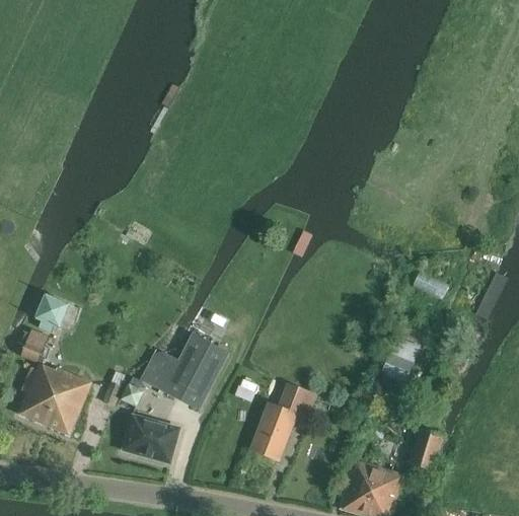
[(414,281),(445,296),(451,282),(420,268),(414,281)]
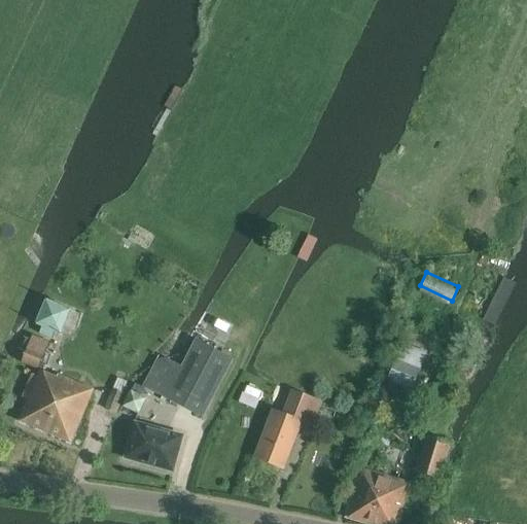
[(48,294),(38,319),(64,330),(74,306),(48,294)]
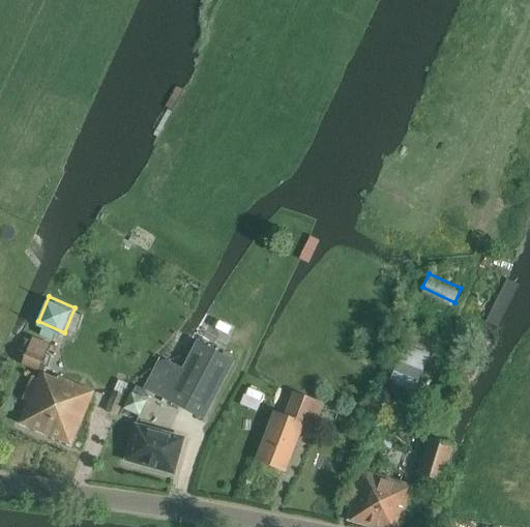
[(39,370),(43,357),(45,357),(51,343),(33,335),(26,351),(22,363),(39,370)]
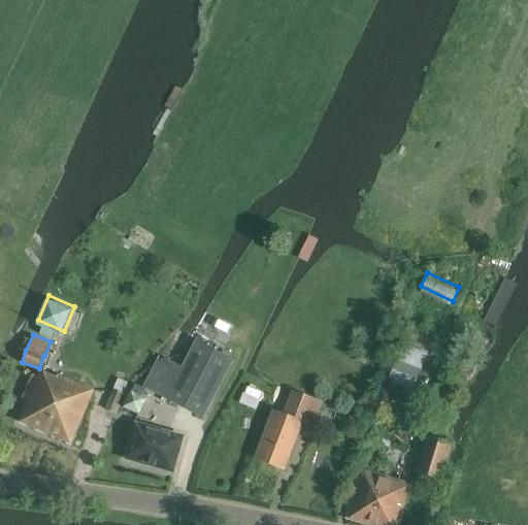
[(202,416),(232,358),(195,338),(180,368),(175,366),(171,375),(163,371),(154,391),(202,416)]
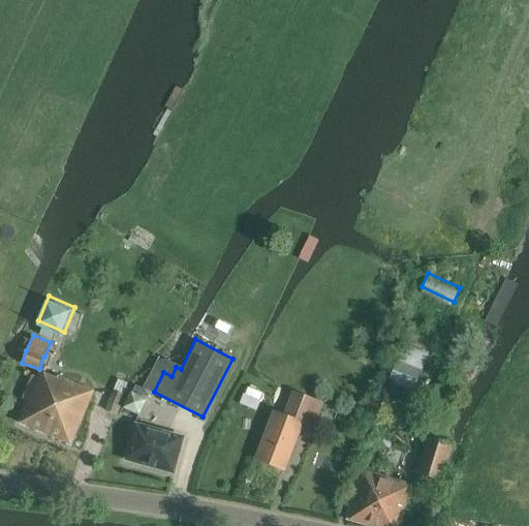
[(428,352),(404,343),(386,389),(411,398),(428,352)]
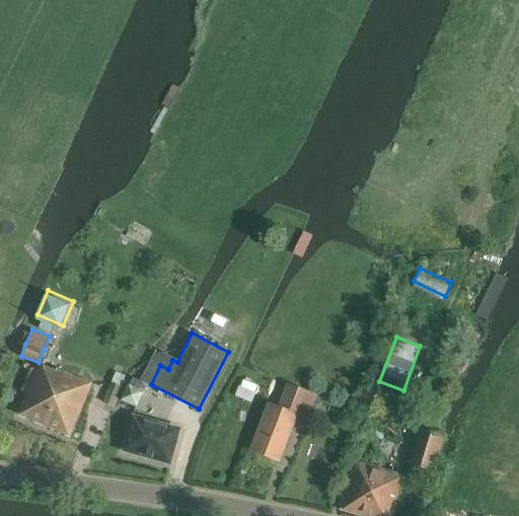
[(70,434),(90,383),(56,369),(56,371),(39,364),(18,413),(70,434)]
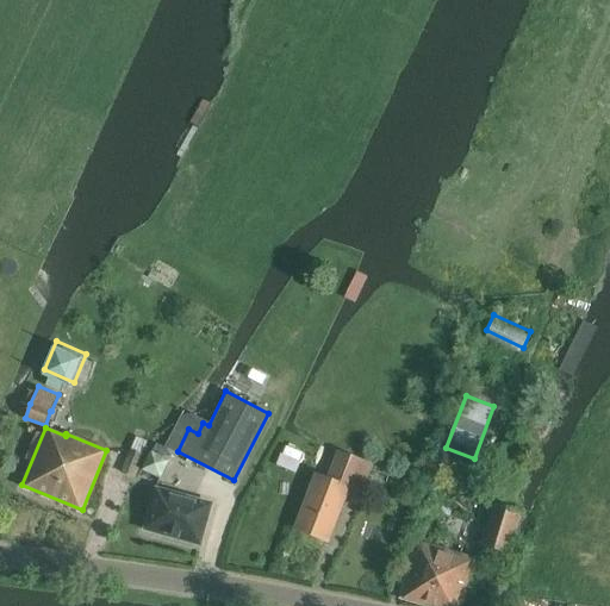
[(136,435),(129,450),(142,455),(148,439),(136,435)]
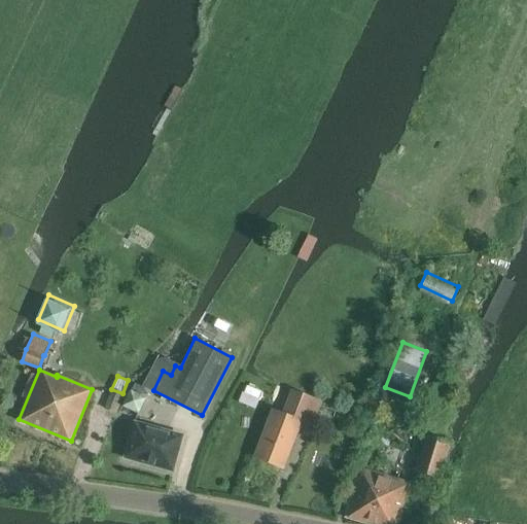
[(104,407),(114,411),(123,393),(111,389),(104,407)]
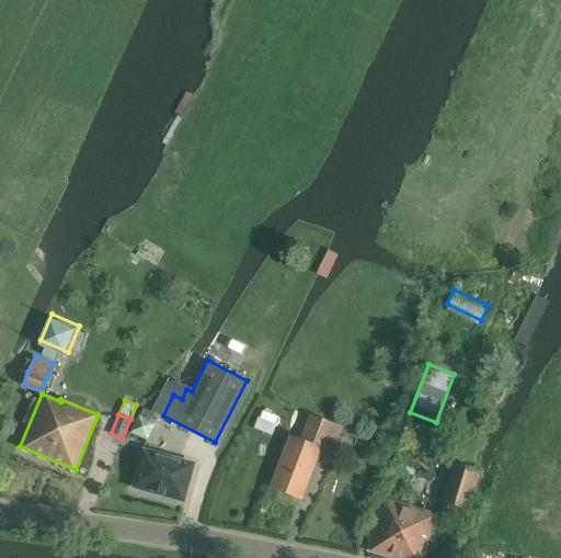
[(329,454),(340,426),(309,414),(299,440),(290,435),(272,481),(287,488),(285,492),(300,498),(320,450),(329,454)]
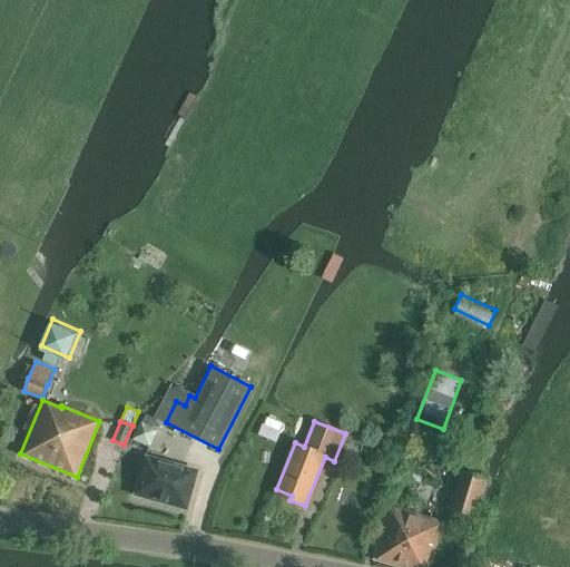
[(136,491),(135,494),(137,495),(185,508),(187,509),(188,506),(187,506),(198,469),(147,455),(136,491)]
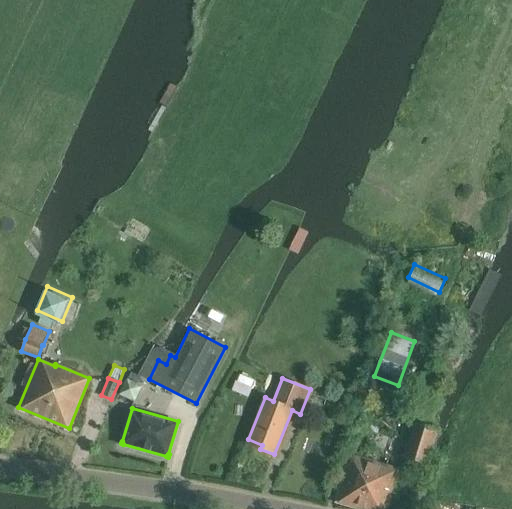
[(437,431),(413,424),(404,455),(427,462),(437,431)]
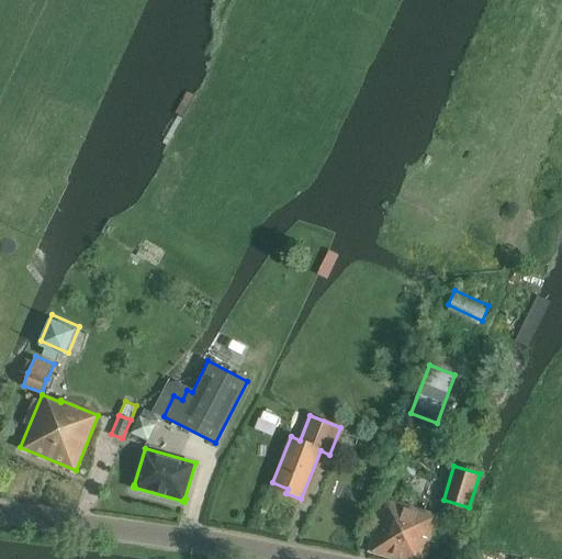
[(384,498),(383,499),(369,549),(401,558),(424,558),(438,514),(384,498)]
